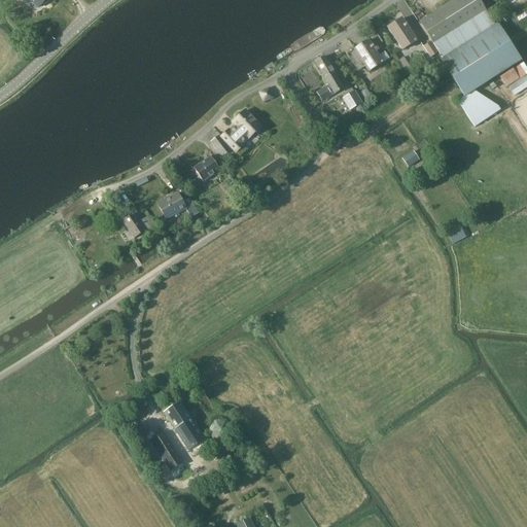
[(459,0),(420,25),(441,57),(493,24),(478,0),(459,0)]
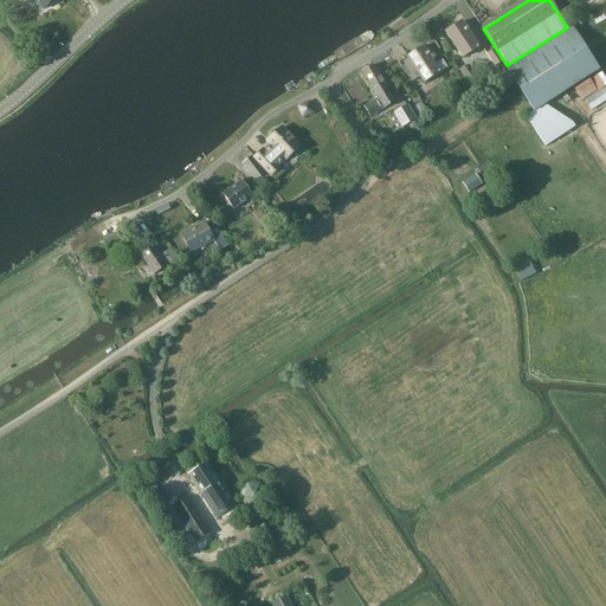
[(463,58),(478,47),(461,21),(445,32),(463,58)]
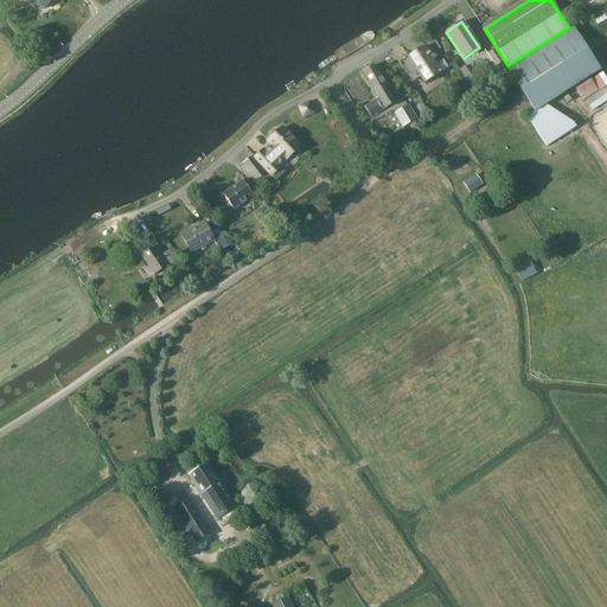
[(534,110),(526,116),(547,147),(576,127),(574,123),(547,106),(600,70),(573,27),(508,70),(534,110)]
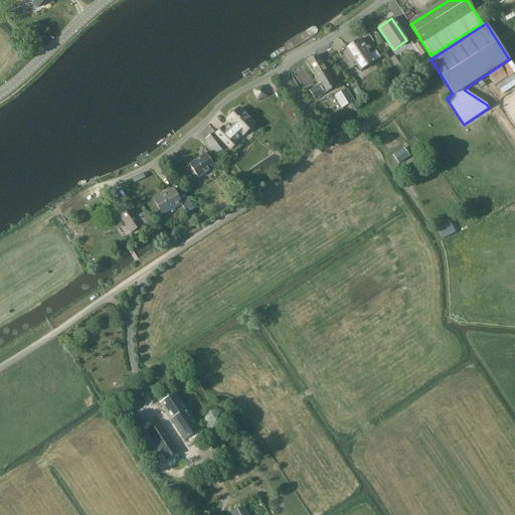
[(369,73),(369,64),(379,57),(375,51),(369,55),(359,40),(339,53),(359,84),(365,81),(363,77),(369,73)]
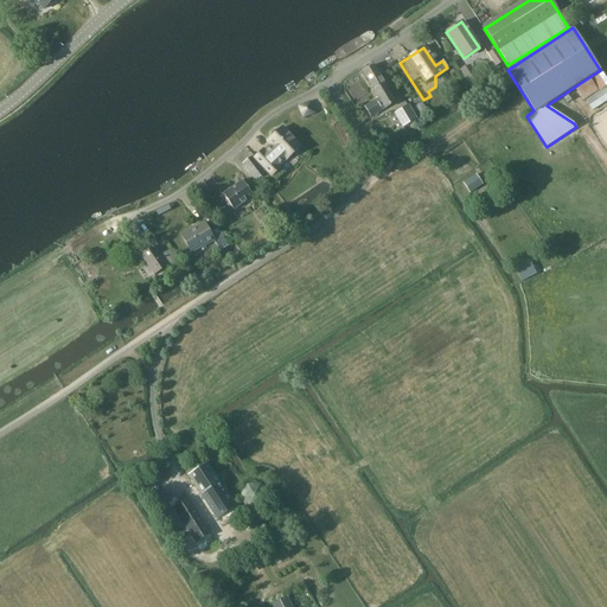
[(496,66),(504,61),(496,49),(487,53),(496,66)]
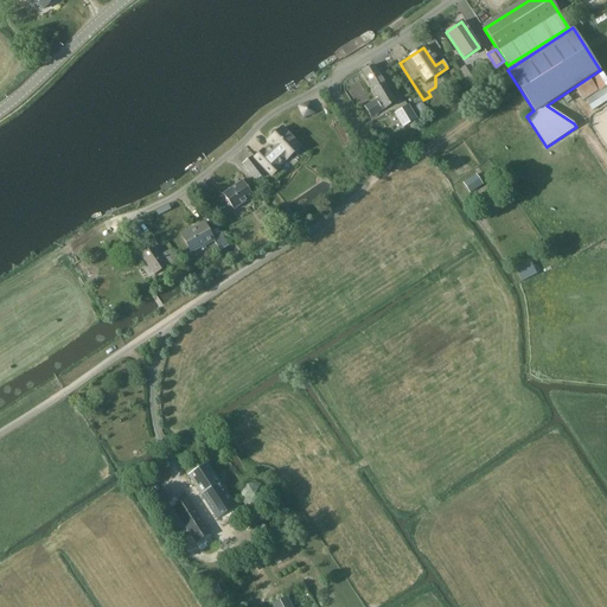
[(371,117),(395,102),(372,65),(363,71),(378,97),(364,107),(371,117)]
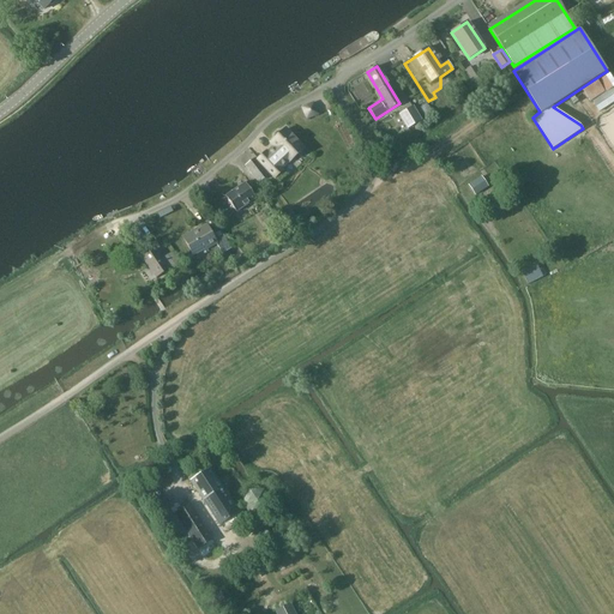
[(463,72),(471,84),(479,79),(470,67),(463,72)]
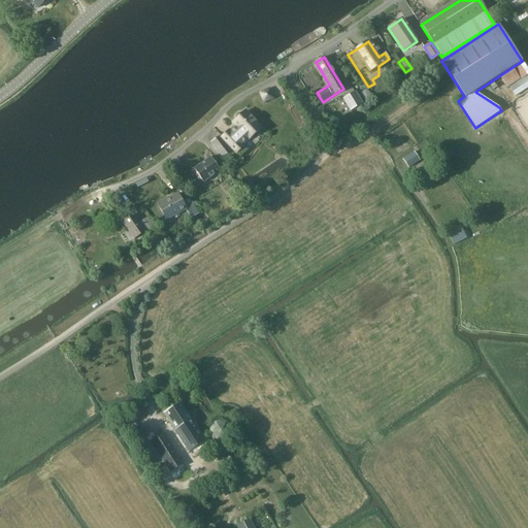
[(509,88),(516,96),(527,87),(527,76),(527,75),(509,88)]
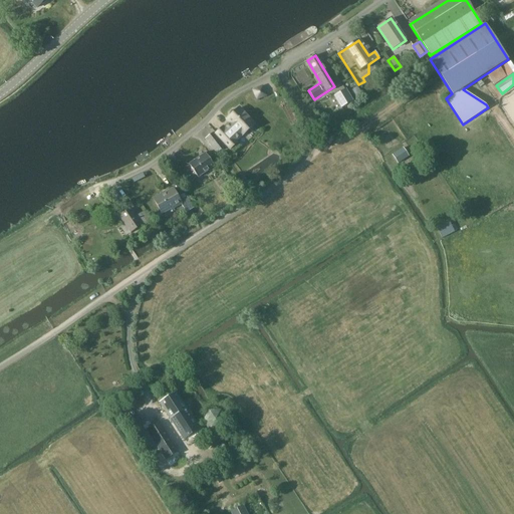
[(266,83),(253,87),(257,98),(269,94),(266,83)]
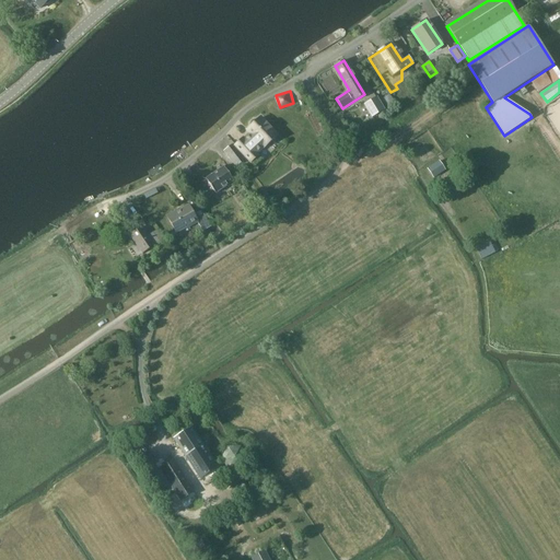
[(375,111),(381,107),(375,97),(370,101),(370,100),(363,103),(369,113),(370,113),(373,118),(377,115),(375,111)]
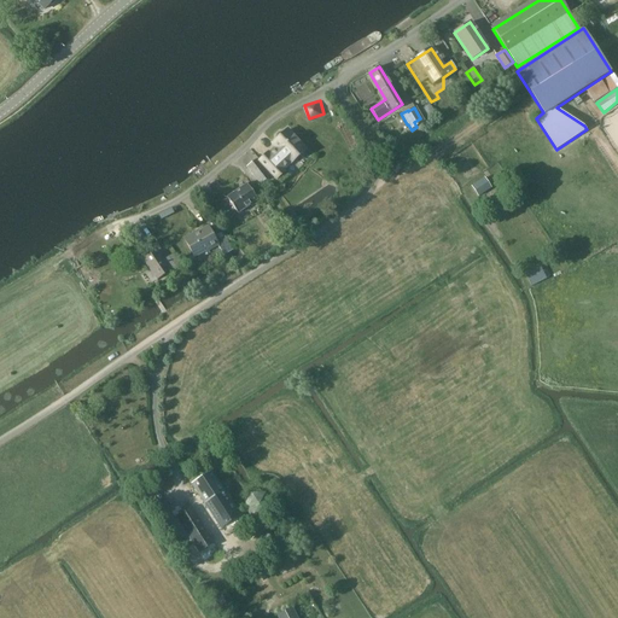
[(267,153),(260,161),(275,179),(284,172),(279,165),(286,158),(291,163),(305,150),(287,130),(273,144),(277,149),(269,156),(267,153)]
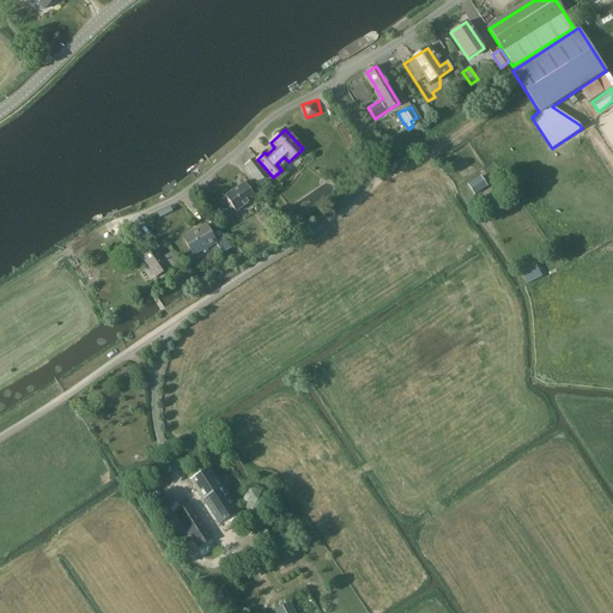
[(262,187),(272,180),(255,158),(246,167),(262,187)]
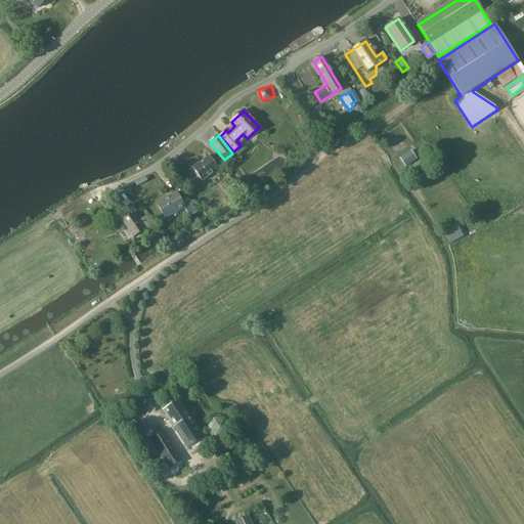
[(405,167),(416,160),(410,151),(400,158),(405,167)]
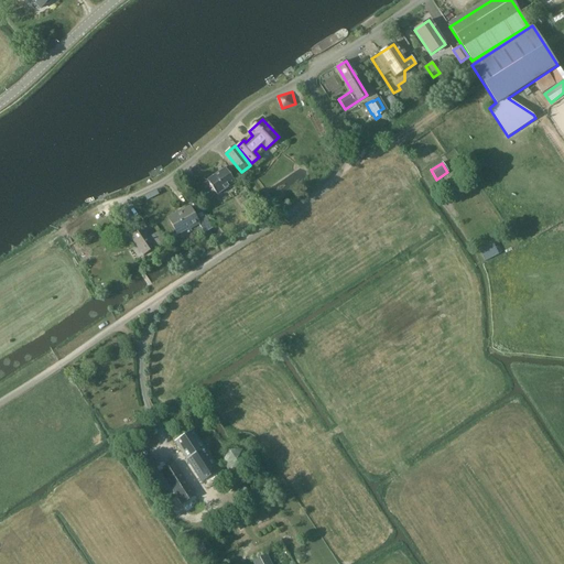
[(216,195),(235,183),(225,169),(206,181),(216,195)]
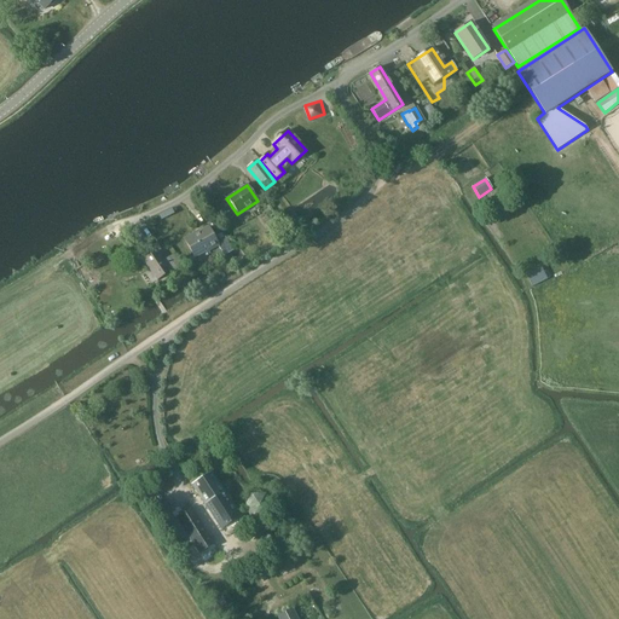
[(218,246),(224,256),(232,250),(223,233),(214,237),(208,227),(195,236),(194,235),(184,239),(195,258),(206,252),(206,253),(218,246)]
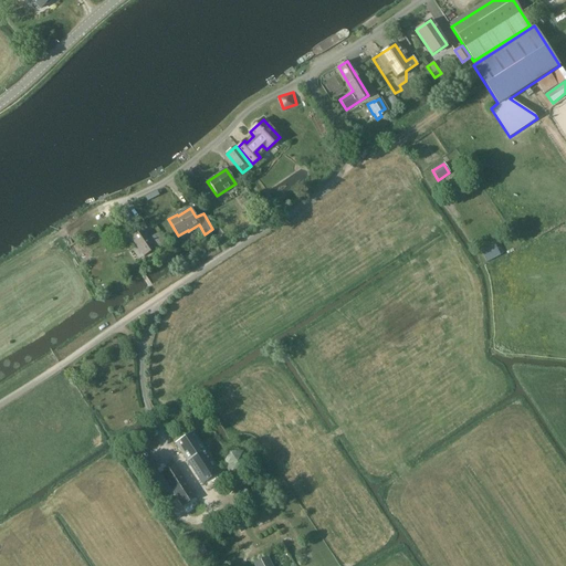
[(144,255),(166,241),(159,231),(149,239),(144,229),(132,237),(144,255)]
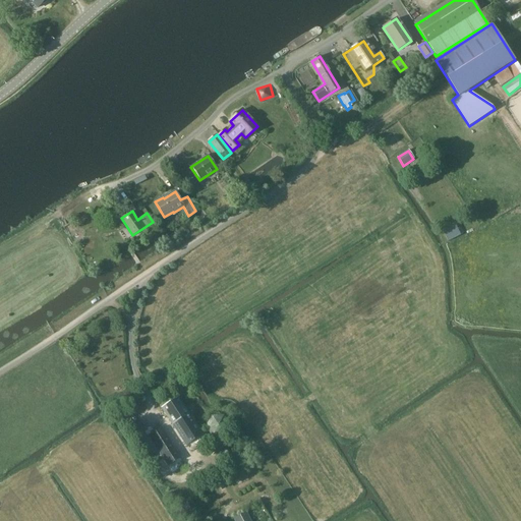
[(185,446),(201,435),(178,398),(162,409),(185,446)]
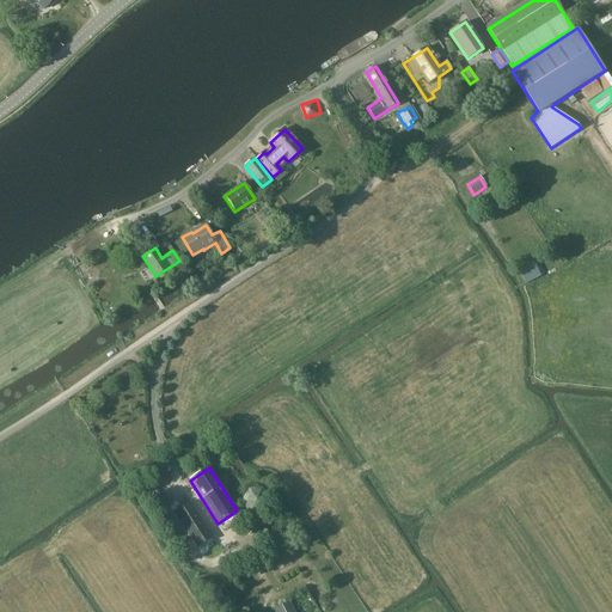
[(263,488),(248,489),(242,501),(249,514),(264,514),(270,500),(263,488)]
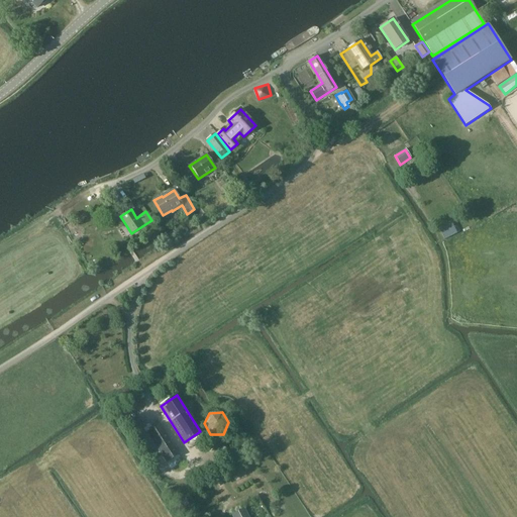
[(160,425),(140,438),(149,451),(157,446),(167,461),(178,454),(160,425)]
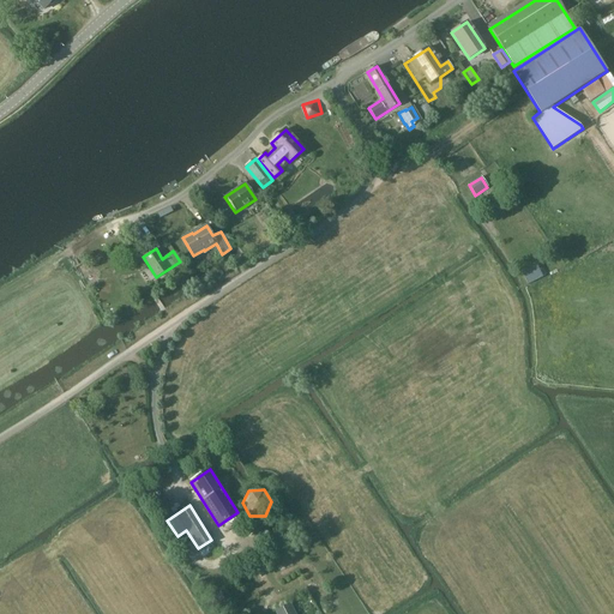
All buildings are outlined.
